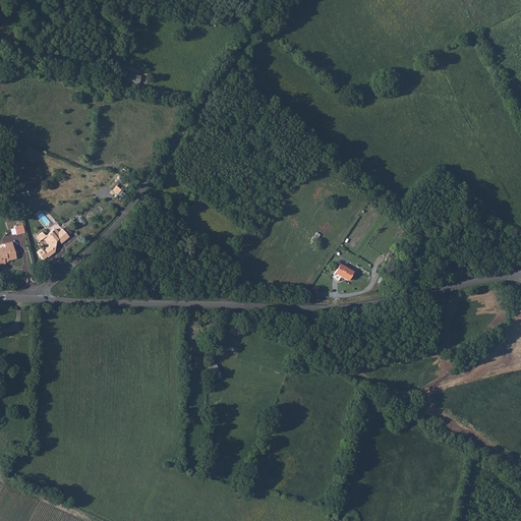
[(130,78),(129,81),(140,83),(141,81),(142,75),(128,72),(127,78),(130,78)]
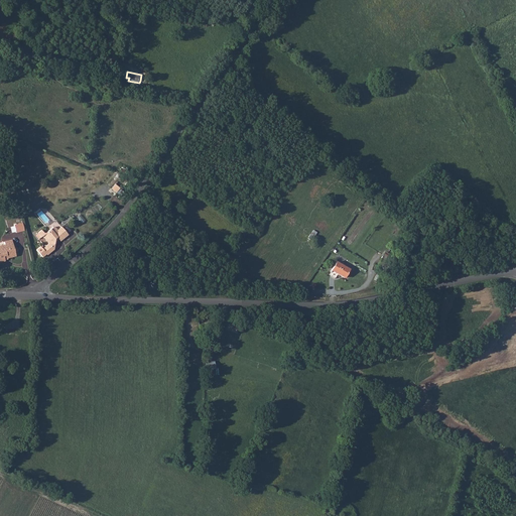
[(23,223),(14,226),(16,233),(24,231),(23,223)]
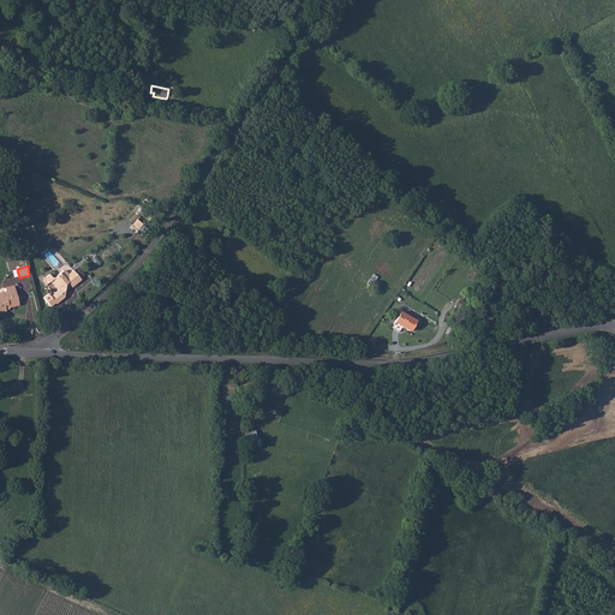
[(51,297),(55,303),(57,304),(65,298),(64,296),(65,294),(66,288),(64,287),(69,284),(70,286),(72,288),(78,284),(77,282),(81,279),(73,270),(69,274),(66,272),(63,272),(55,278),(53,276),(49,273),(46,276),(49,281),(52,280),(59,290),(51,297)]
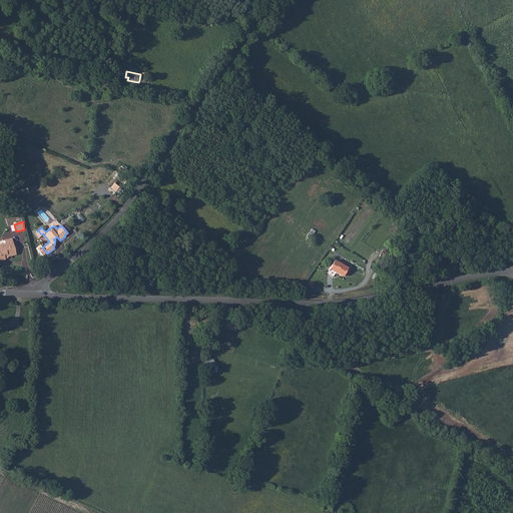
[(0,261),(6,260),(5,257),(7,257),(16,254),(15,250),(18,250),(17,246),(14,246),(13,238),(5,240),(6,244),(4,245),(4,243),(0,244),(0,261)]
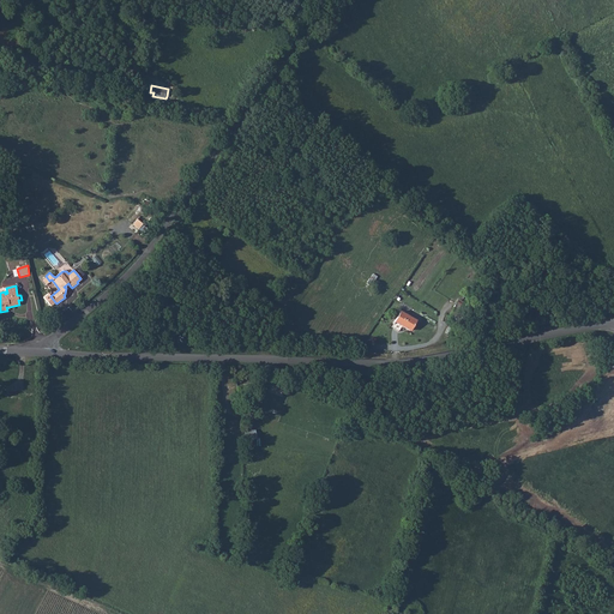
[(50,296),(49,295),(46,299),(52,306),(55,302),(50,296)]
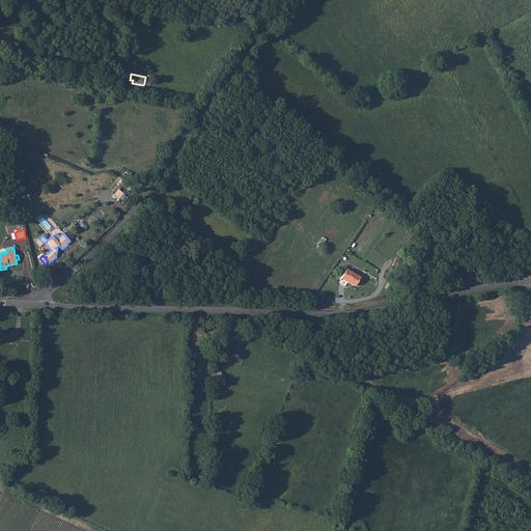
[(350,268),(343,277),(356,284),(362,275),(350,268)]
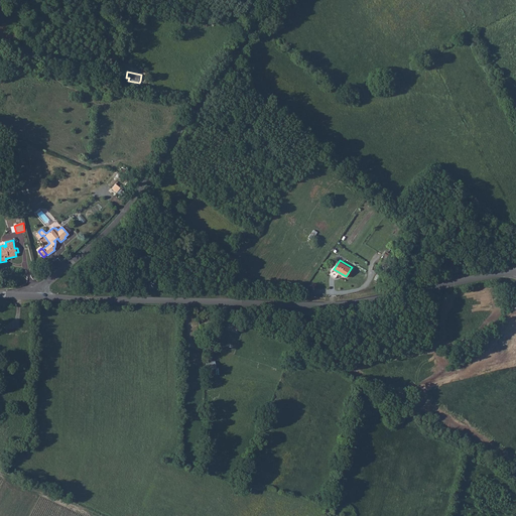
[(216,368),(216,361),(207,361),(207,367),(210,367),(210,374),(219,374),(219,368),(216,368)]
